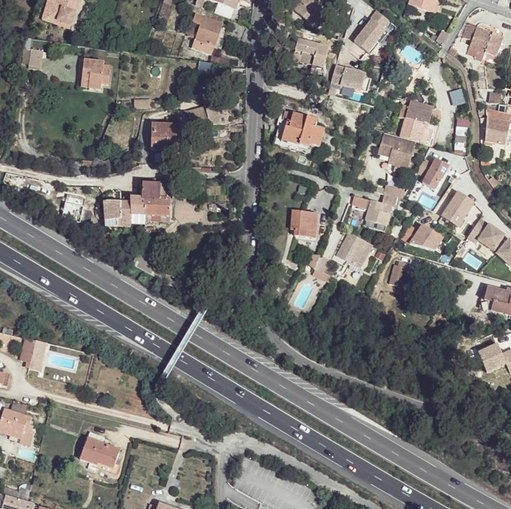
[(78,10),(80,0),(61,0),(60,6),(51,3),(49,10),(46,9),(43,18),(57,24),(58,20),(71,25),(77,9),(78,10)]
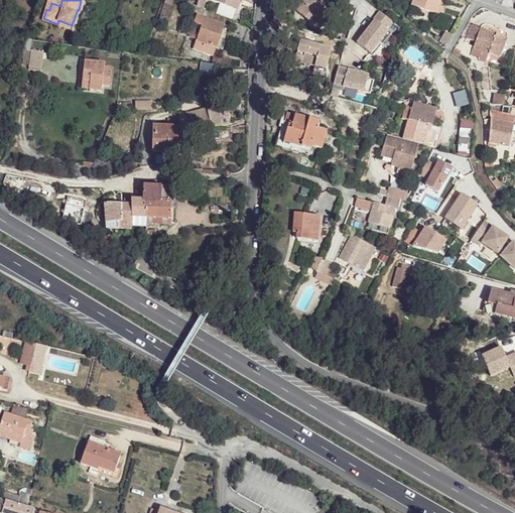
[(60,6),(61,0),(58,0),(49,0),(46,9),(49,10),(51,3),(60,6)]
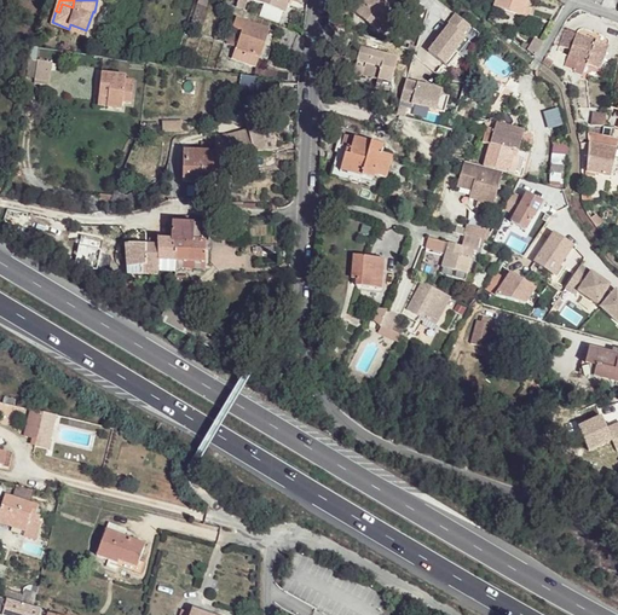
[(261,0),(282,10),(287,0),(261,0)]
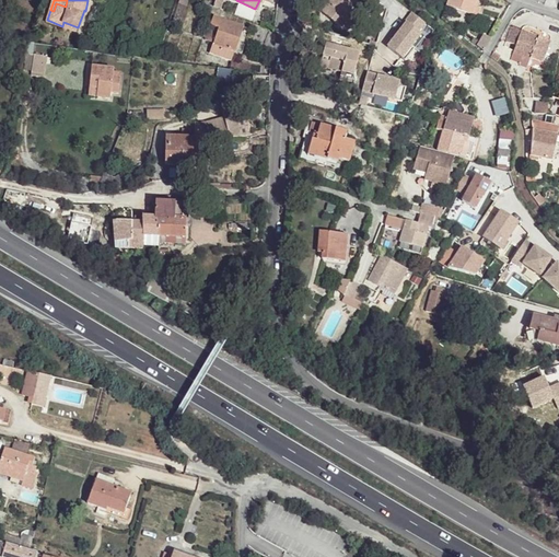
[(333,0),(326,9),(344,23),(348,19),(358,8),(356,6),(360,0),(333,0)]
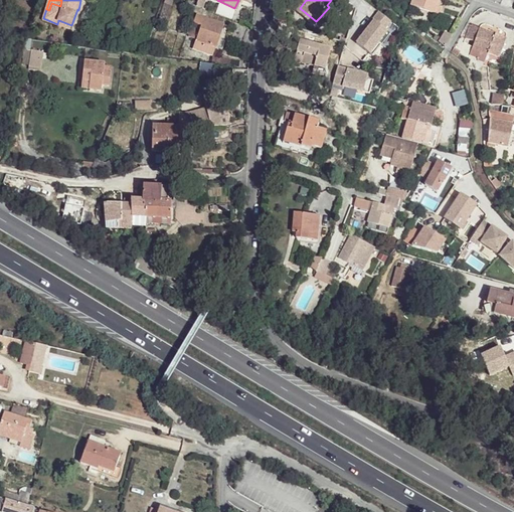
[(332,9),(329,7),(320,17),(323,20),(332,9)]
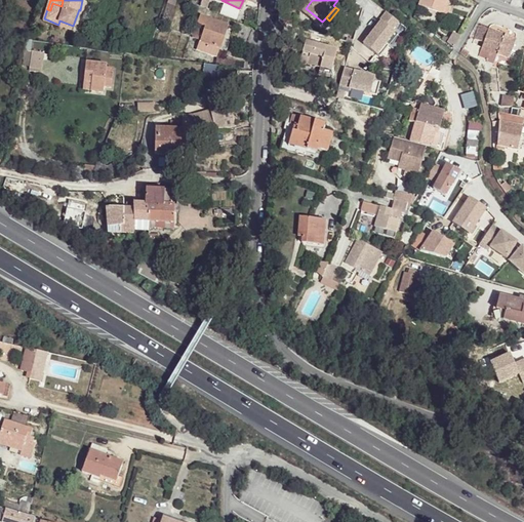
[(230,24),(203,12),(194,34),(200,36),(197,44),(215,53),(230,24)]
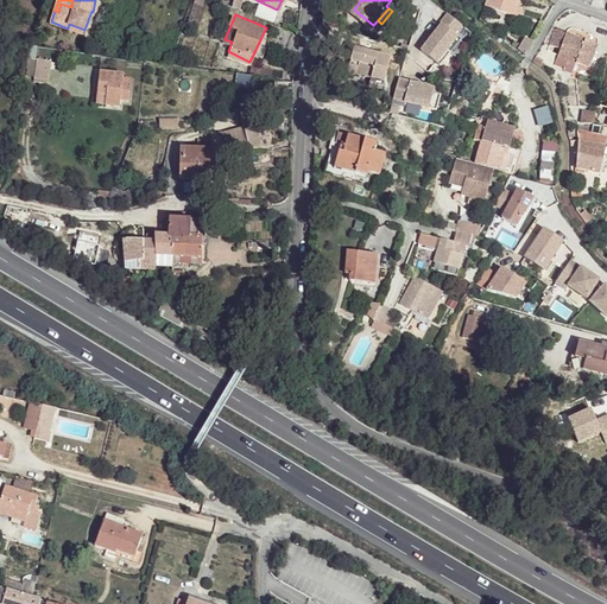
[(462,26),(448,14),(441,24),(440,23),(430,35),(434,37),(422,51),(441,65),(451,52),(448,50),(459,38),(455,36),(462,26)]
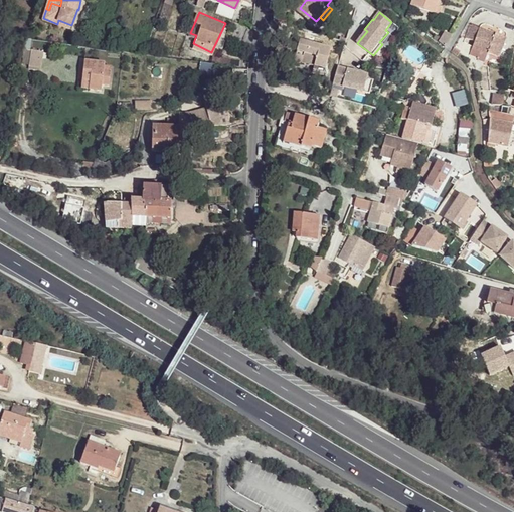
[(248,28),(233,22),(230,28),(245,35),(248,28)]
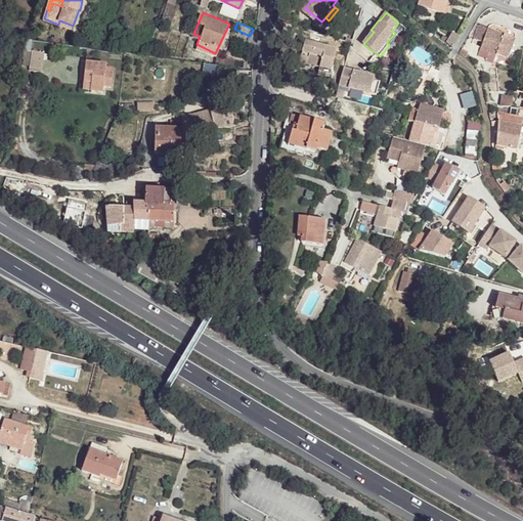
[(487,28),(478,24),(474,38),(483,41),(487,28)]
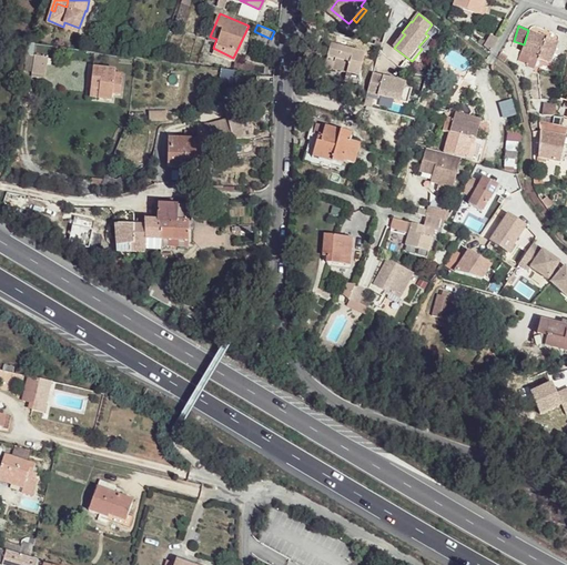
[(559,40),(528,30),(524,44),(520,52),(550,63),(559,40)]
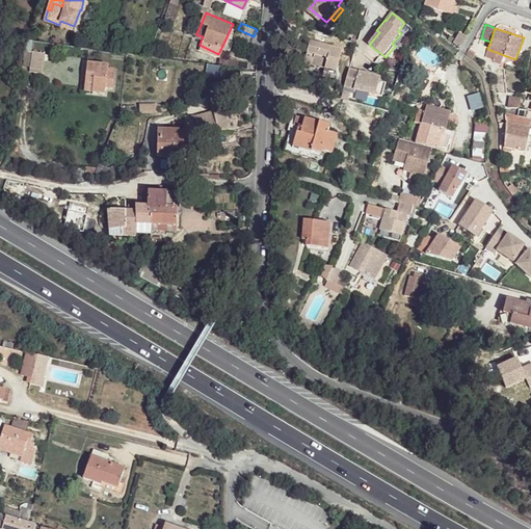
[(344,48),(313,37),(310,48),(330,55),(327,67),(325,72),(336,75),(344,48)]
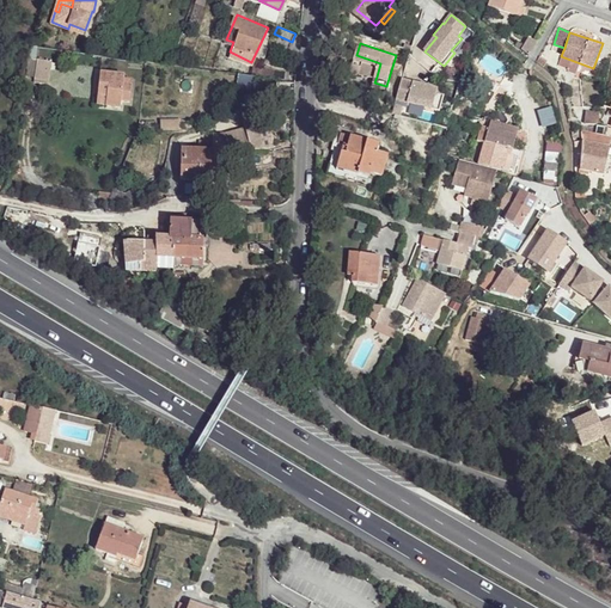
[(36,54),(35,63),(48,66),(49,55),(36,54)]
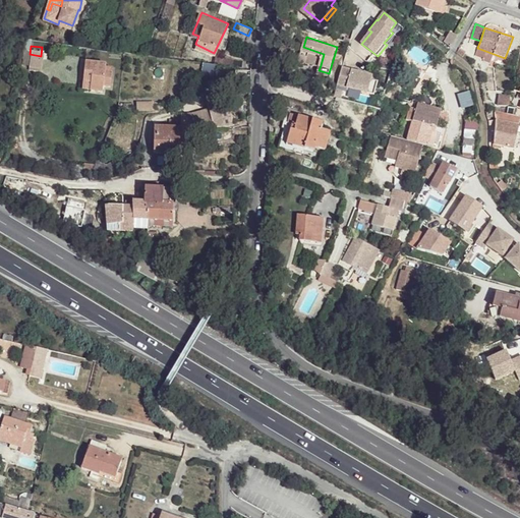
[(324,54),(303,47),(301,52),(308,55),(307,61),(321,65),(324,54)]
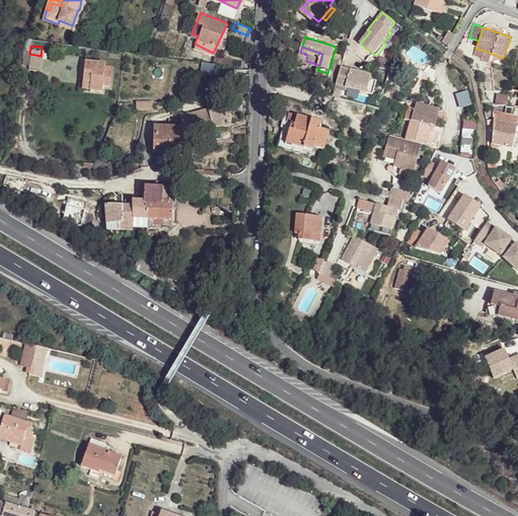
[(307,55),(300,52),(298,58),(306,61),(307,55)]
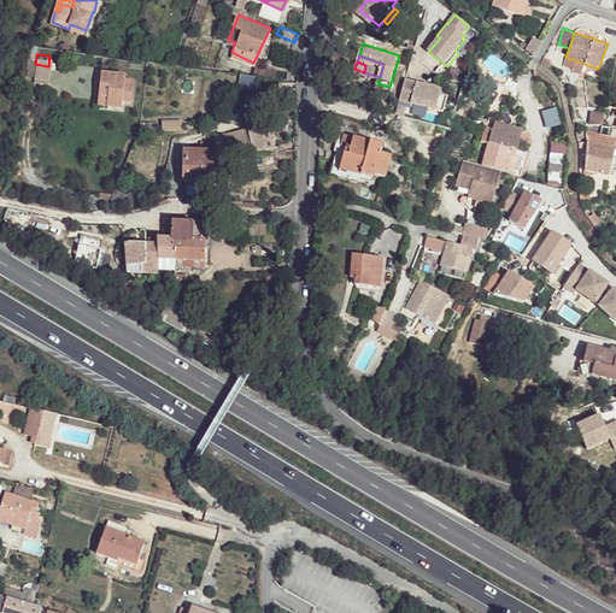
[(35,64),(35,72),(47,75),(48,66),(35,64)]
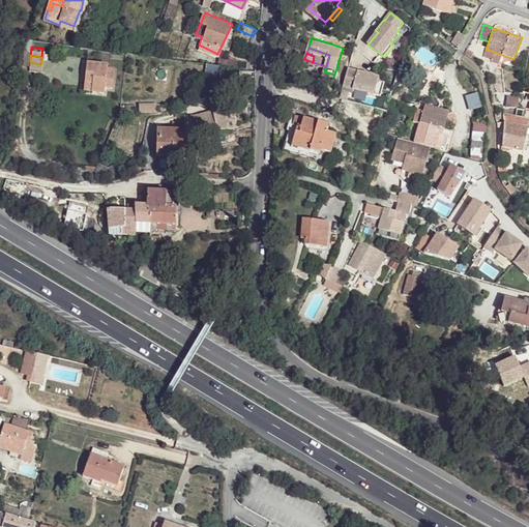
[(239,56),(231,55),(229,64),(237,66),(239,56)]
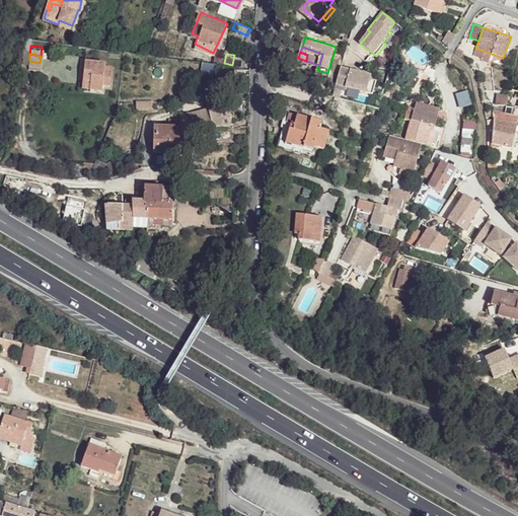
[(112,57),(91,56),(89,75),(96,76),(96,83),(108,84),(108,79),(116,80),(118,67),(111,65),(112,57)]
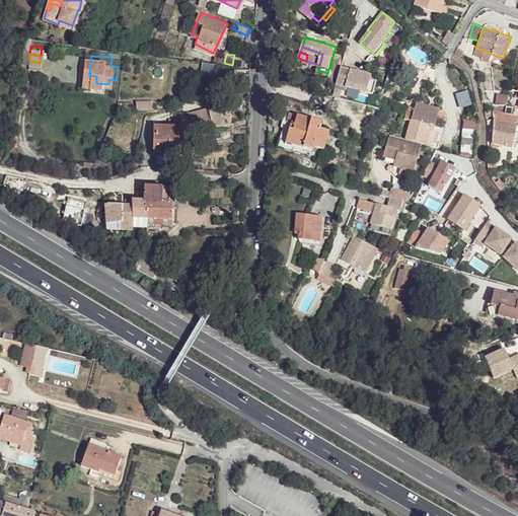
[(367,73),(338,64),(333,80),(337,81),(363,89),(366,77),(367,73)]
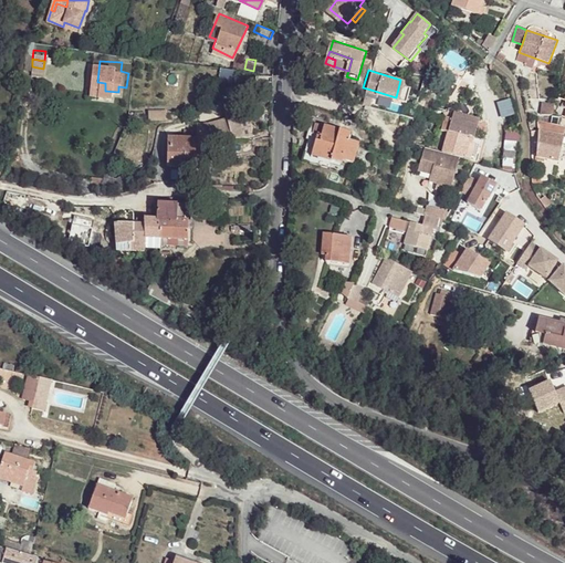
[(406,86),(399,84),(396,97),(401,100),(406,86)]
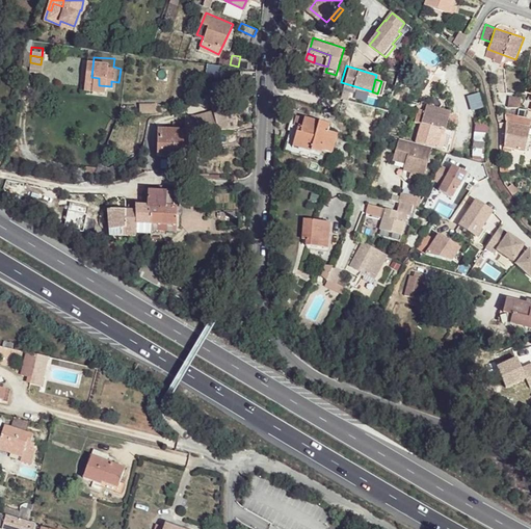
[(509,102),(518,105),(520,95),(508,91),(509,102)]
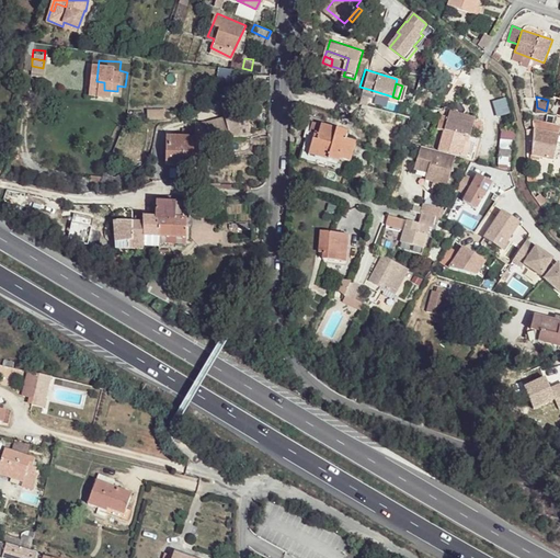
[(236,100),(224,102),(226,116),(209,121),(196,121),(196,125),(196,131),(197,135),(200,135),(230,137),(240,136),(238,118),(236,100)]
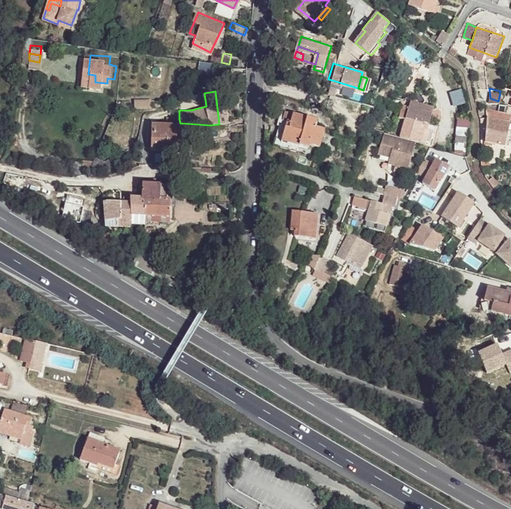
[(155,106),(156,98),(140,96),(140,104),(155,106)]
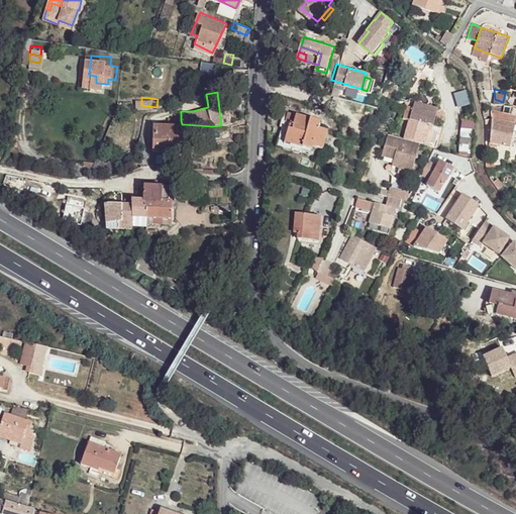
[(228,108),(219,109),(221,125),(230,125),(228,108)]
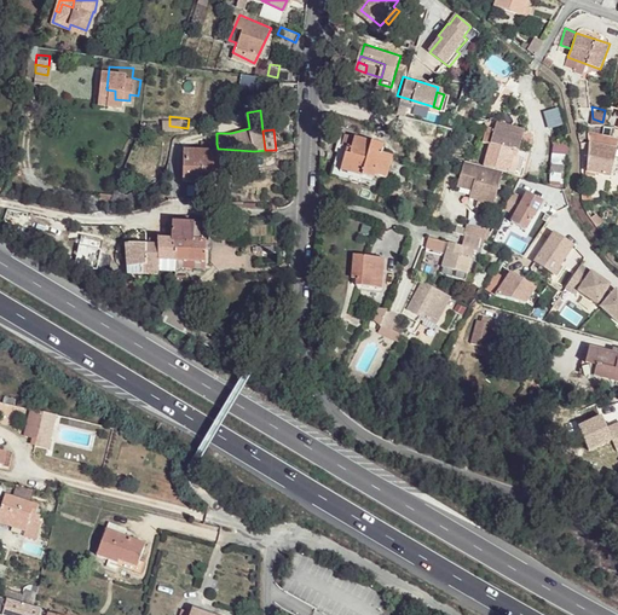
[(599,132),(591,129),(589,139),(602,143),(605,133),(599,132)]
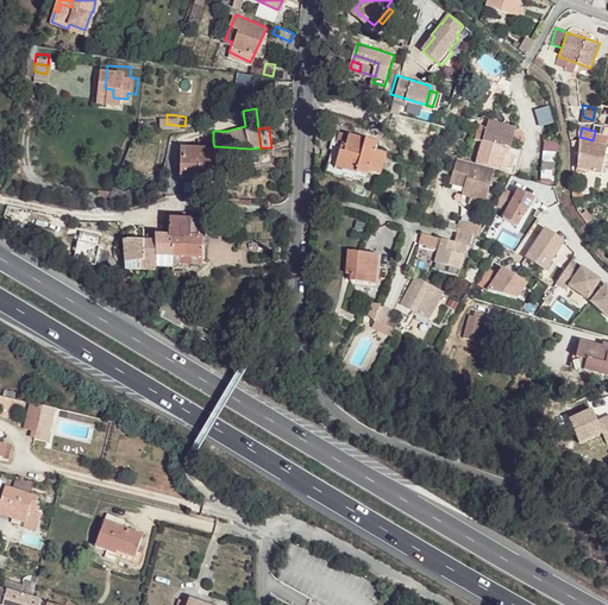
[(512,137),(484,130),(483,136),(481,143),(476,159),(512,170),(516,153),(508,151),(512,137)]
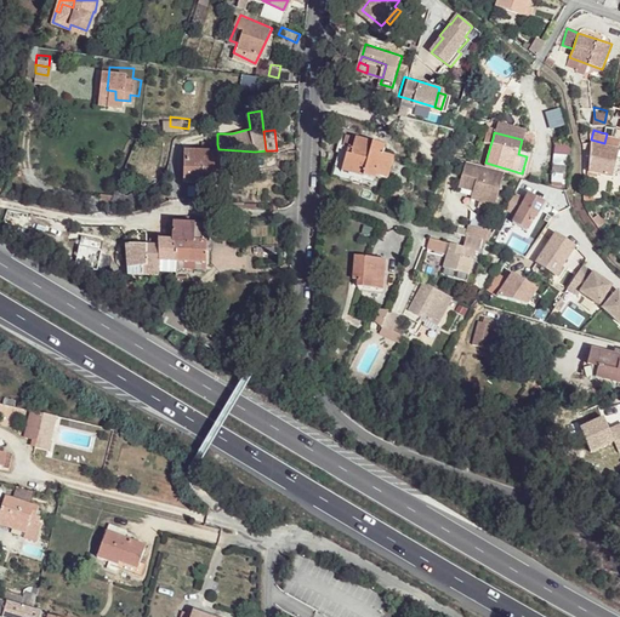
[(382,181),(384,176),(394,178),(400,156),(390,153),(392,146),(363,138),(352,136),(350,147),(354,148),(359,149),(358,155),(353,154),(352,156),(348,170),(382,181)]
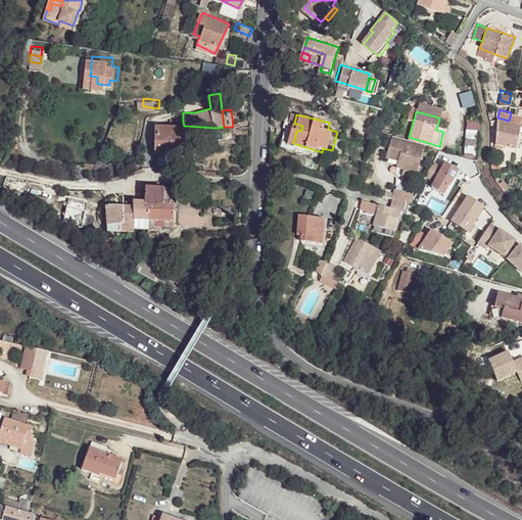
[(475,143),(477,119),(465,117),(464,143),(475,143)]
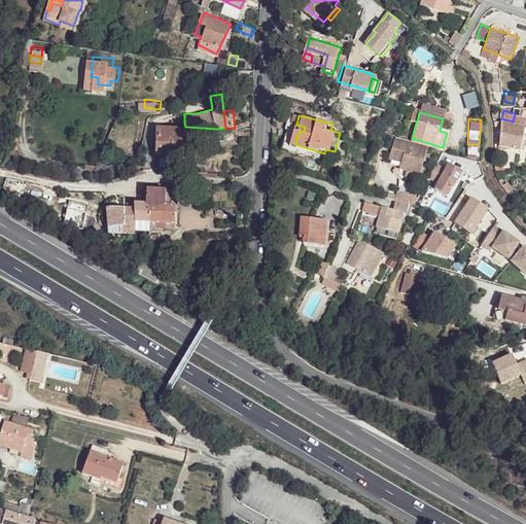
[(513,121),(501,118),(499,143),(519,147),(524,125),(513,121)]
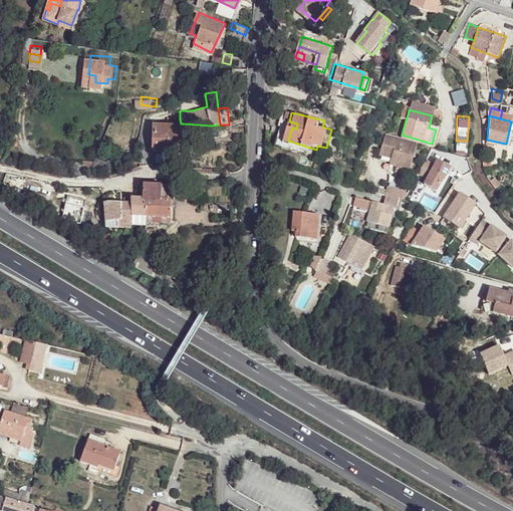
[(289,121),(286,120),(284,126),(291,130),(292,128),(293,122),(289,121)]
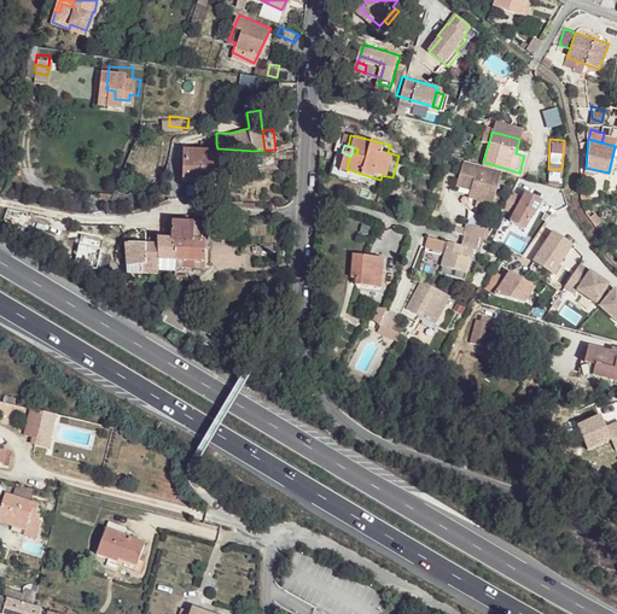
[(217,148),(186,146),(184,177),(217,180),(220,148),(217,148)]
